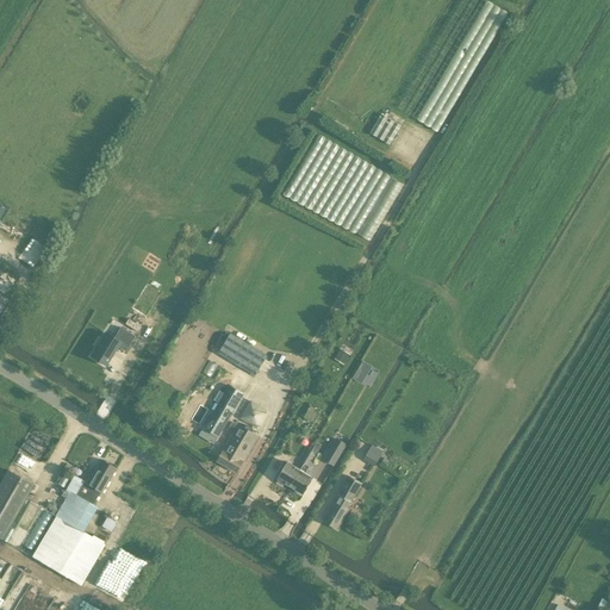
[(383,114),(371,134),(390,145),(402,126),(383,114)]
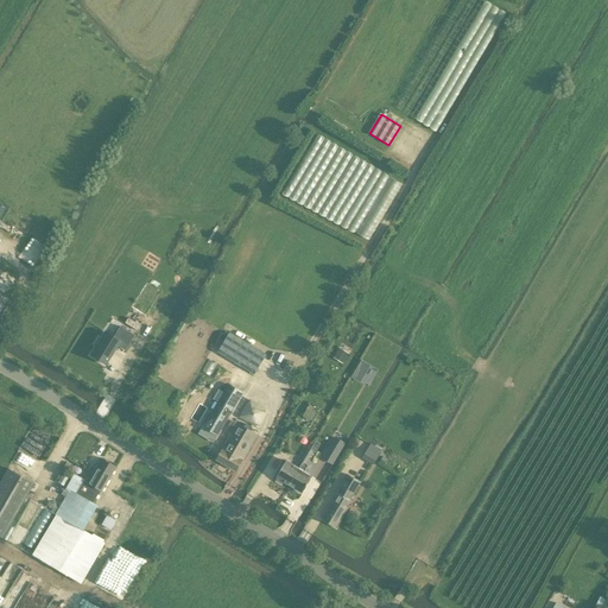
[(0,312),(0,314),(11,296),(4,292),(14,276),(2,268),(0,271),(0,312)]
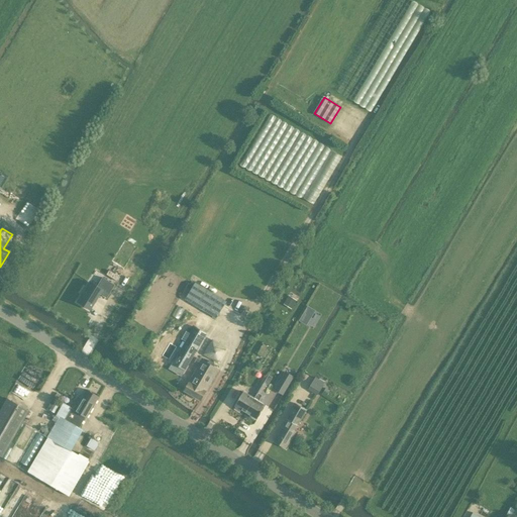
[(82,294),(77,302),(89,310),(99,294),(106,298),(114,285),(102,278),(96,287),(90,283),(86,289),(84,288),(81,293),(82,294)]
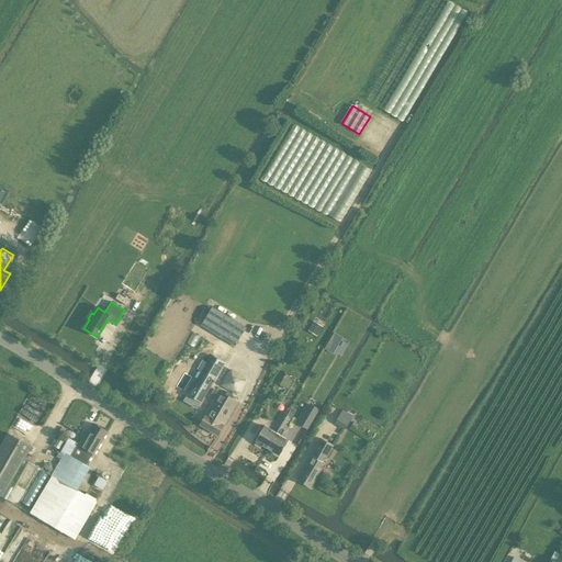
[(235,347),(246,328),(212,307),(201,326),(235,347)]
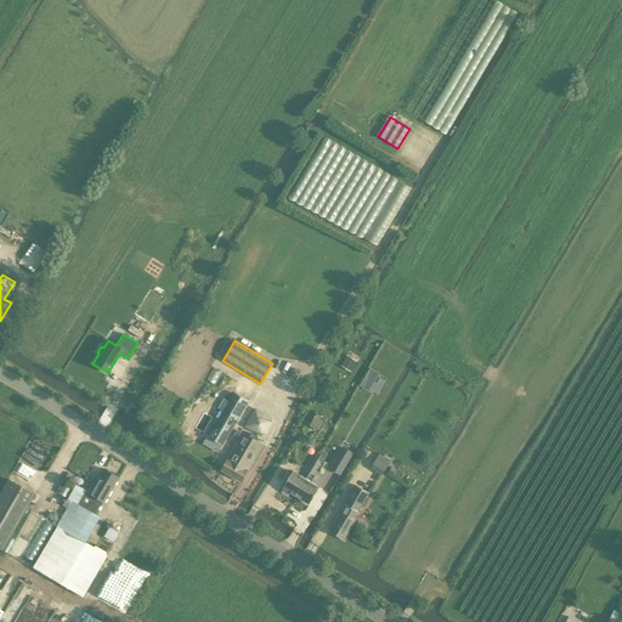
[(351,372),(357,362),(348,356),(341,366),(351,372)]
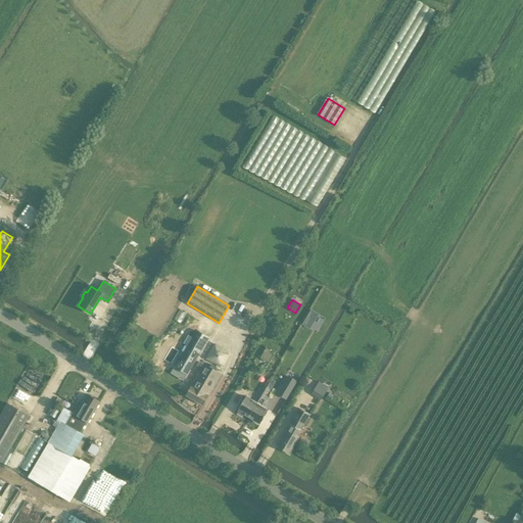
[(312,310),(308,315),(316,320),(319,315),(312,310)]
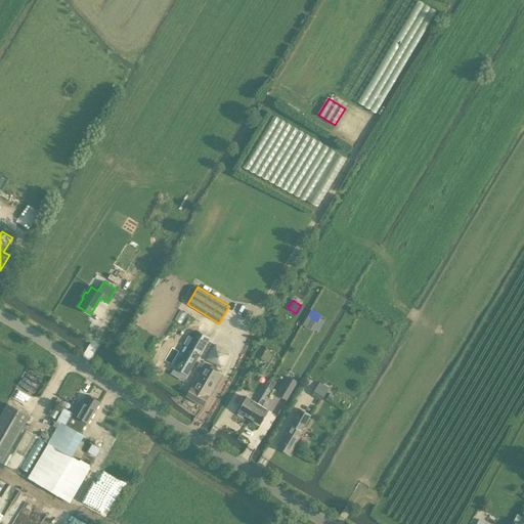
[(188,347),(188,348),(176,367),(187,375),(208,340),(197,334),(193,339),(188,347)]
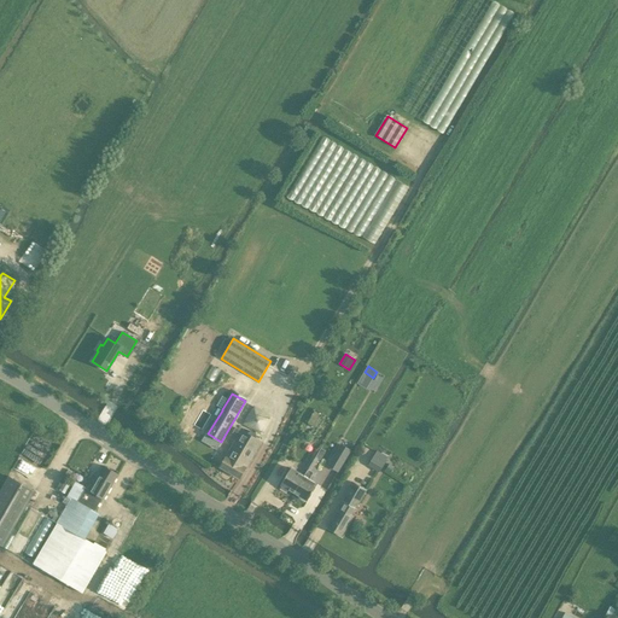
[(223,397),(217,406),(222,409),(228,400),(223,397)]
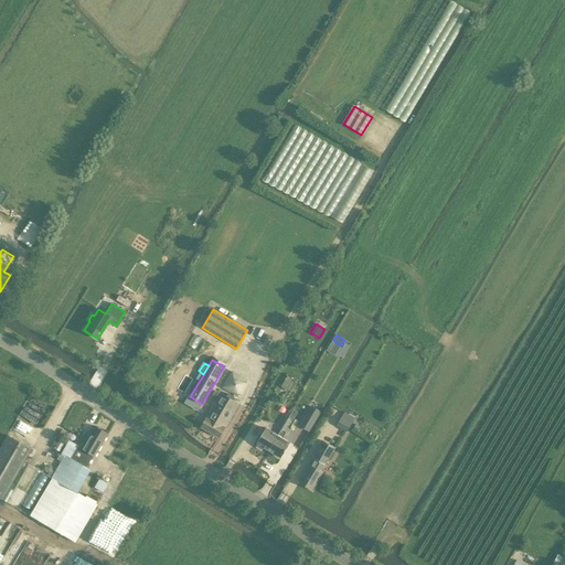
[(233,374),(228,388),(242,393),(247,379),(233,374)]
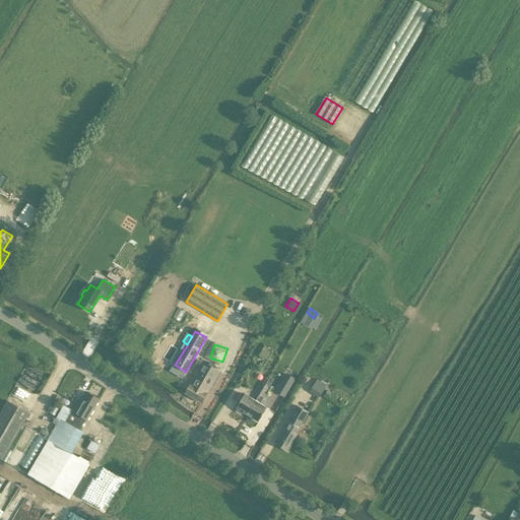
[(200,368),(186,393),(202,403),(220,373),(203,363),(199,361),(196,366),(200,368)]
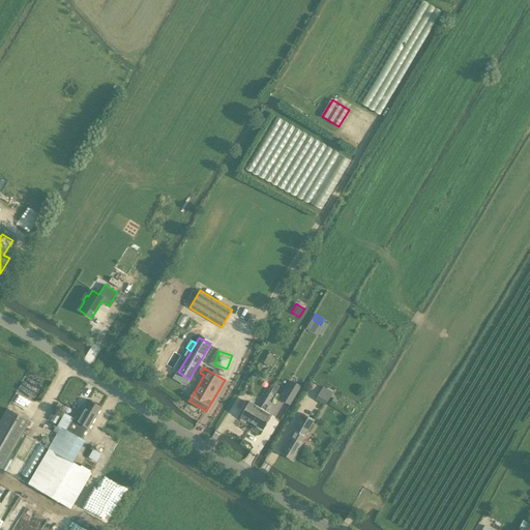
[(155,372),(151,378),(157,382),(162,377),(155,372)]
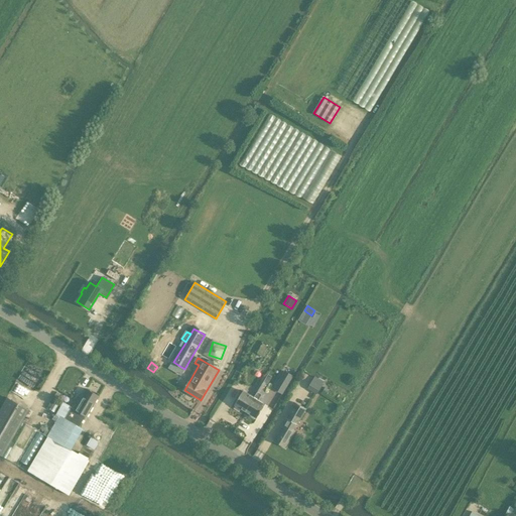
[(285,371),(274,389),(282,394),(293,376),(285,371)]
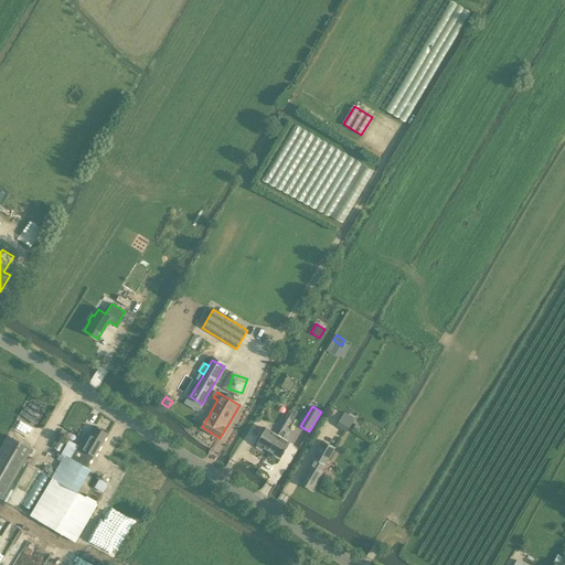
[(345,413),(337,426),(348,432),(355,418),(345,413)]
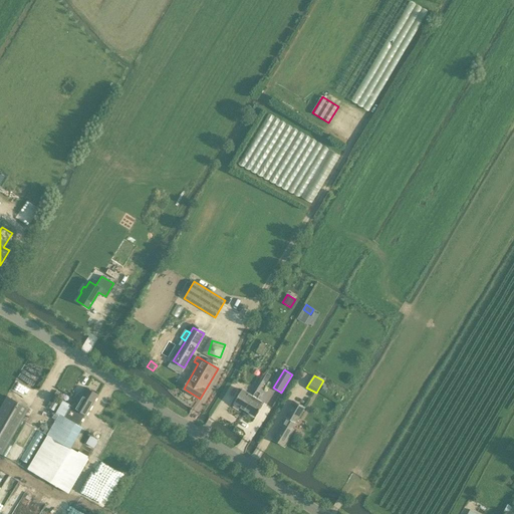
[(253,397),(245,410),(256,417),(264,403),(257,399),(261,394),(259,392),(261,389),(262,388),(257,384),(254,390),(256,392),(253,397)]
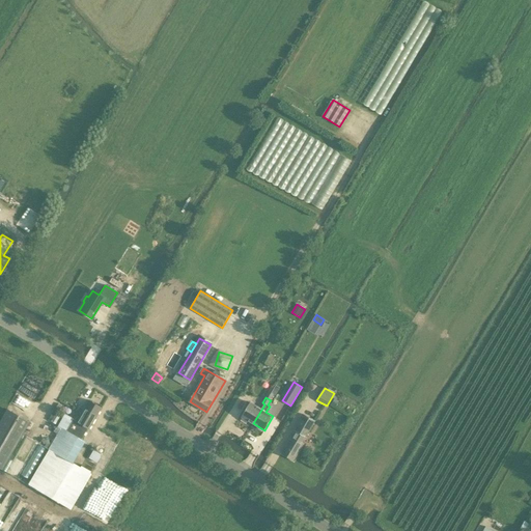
[(88,429),(101,408),(88,400),(79,418),(77,416),(75,420),(67,416),(60,427),(62,428),(30,482),(40,488),(39,490),(56,500),(71,507),(74,501),(86,480),(85,479),(94,464),(85,458),(80,468),(72,464),(84,442),(81,440),(87,429),(88,429)]
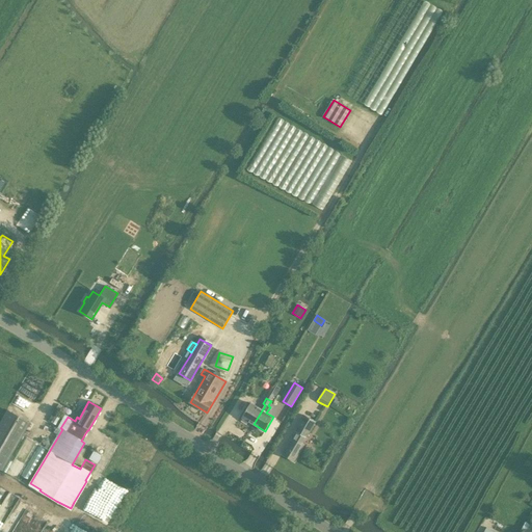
[(242,418),(254,424),(262,410),(250,403),(242,418)]
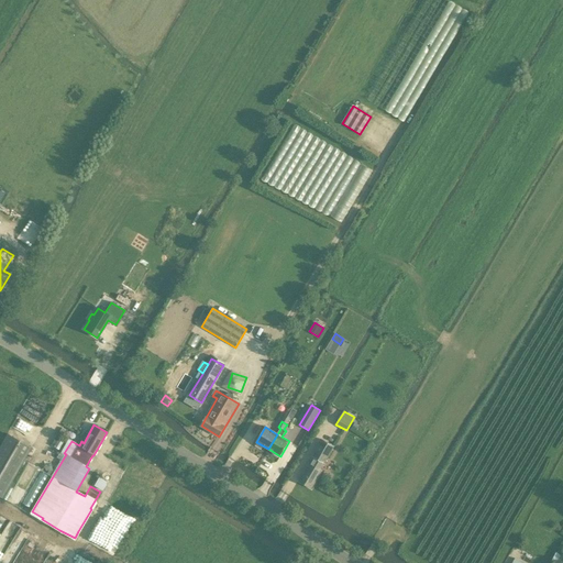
[(7,434),(0,445),(0,497),(2,498),(31,448),(7,434)]
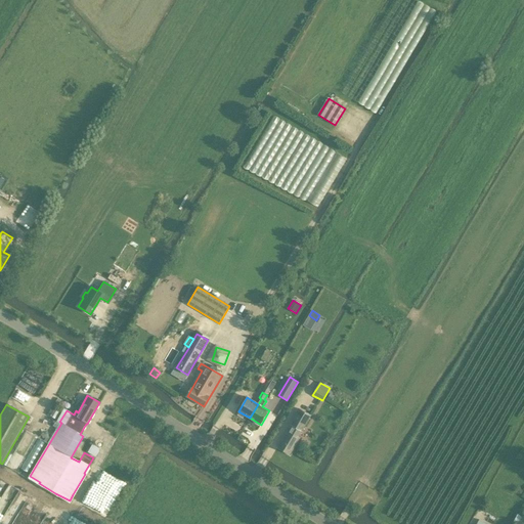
[(302,431),(311,416),(300,409),(291,425),(294,427),(291,432),(288,431),(277,447),(290,454),(300,438),(298,437),(301,431),(302,431)]
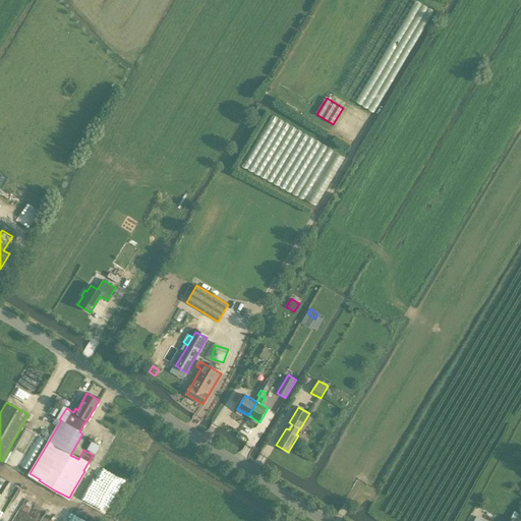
[(26,473),(39,453),(31,449),(18,468),(26,473)]
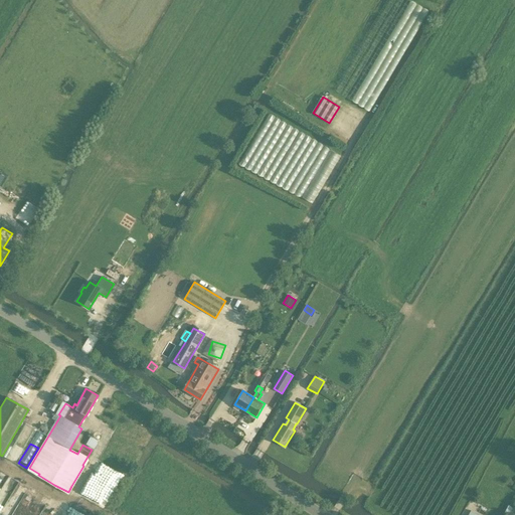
[(0,513),(3,514),(12,514),(29,486),(18,480),(6,502),(0,498),(0,513)]
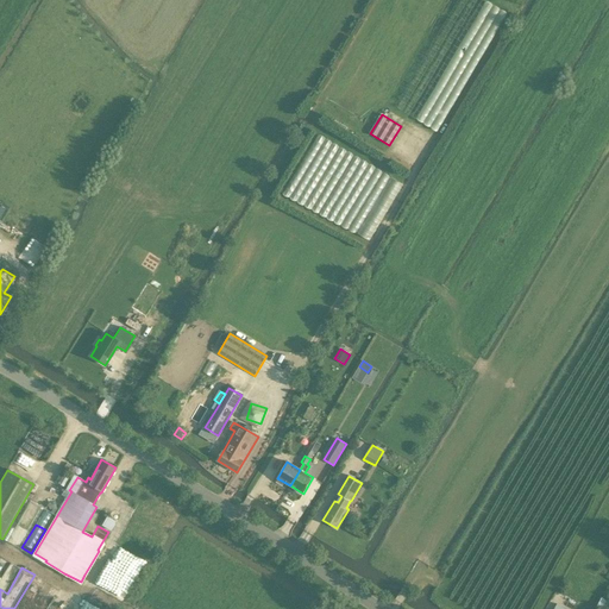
[(608,608),(608,601),(602,597),(597,606),(598,607),(603,608),(608,608)]
